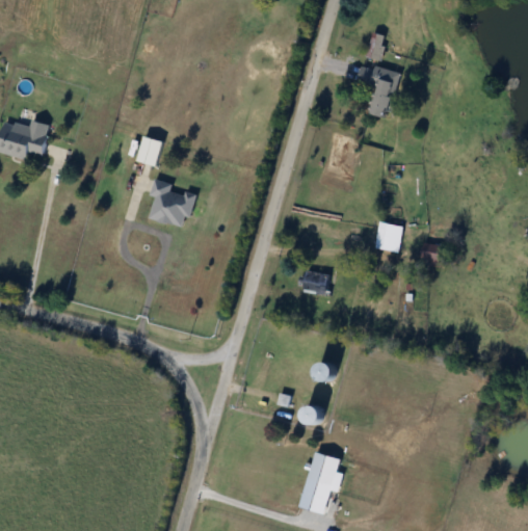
[(364,55),(377,60),(386,35),(372,31),(364,55)]
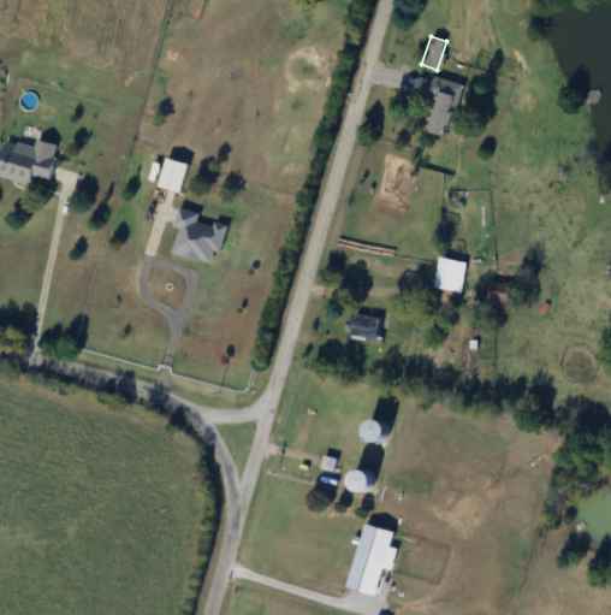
[(417,72),(411,94),(434,101),(426,131),(446,136),(461,84),(417,72)]
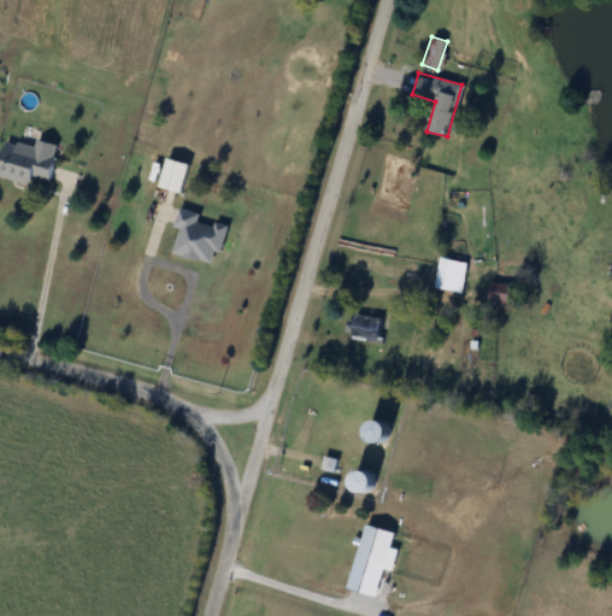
[(57,144),(35,139),(33,147),(4,140),(0,156),(0,177),(30,183),(31,177),(48,181),(57,144)]
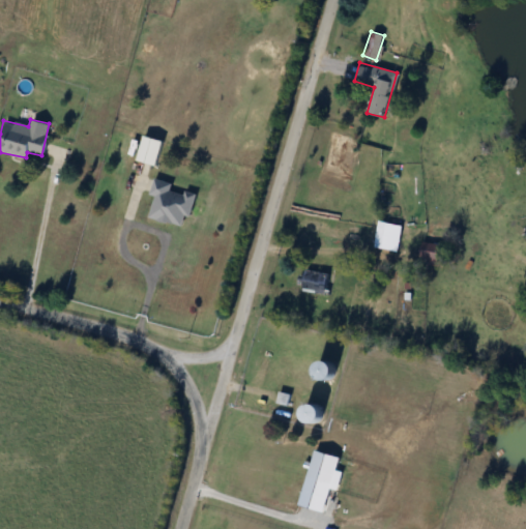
[(162,141),(142,135),(135,159),(154,166),(162,141)]
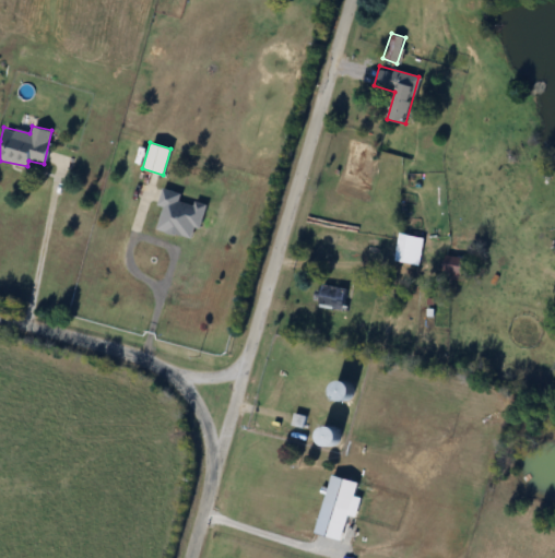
[(203,201),(160,190),(155,206),(161,208),(155,230),(195,239),(203,201)]
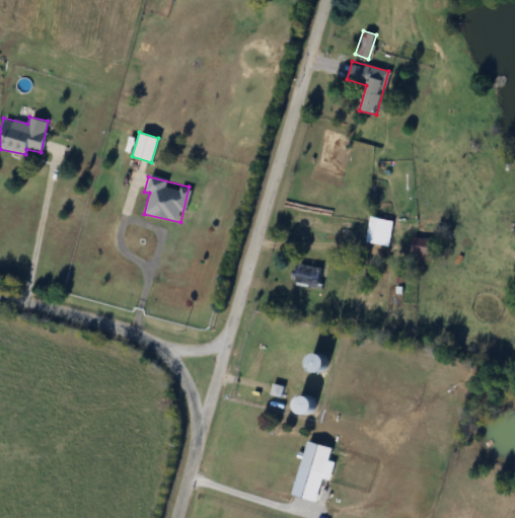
[(430,261),(432,239),(412,237),(409,259),(430,261)]
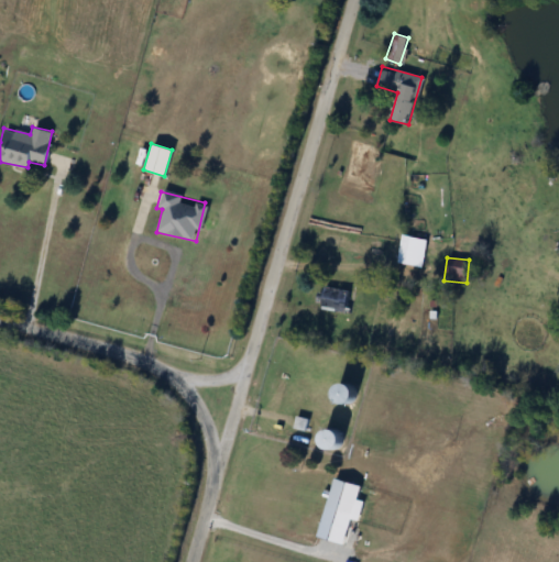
[(347,289),(320,286),(318,309),(344,312),(347,289)]
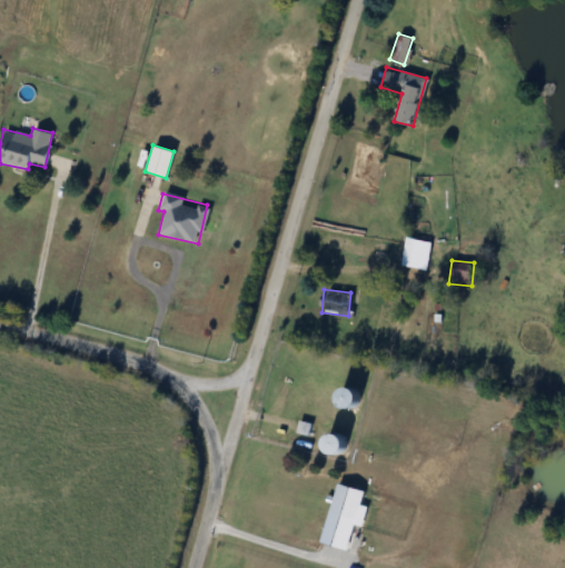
[(348,445),(337,434),(326,445),(337,456),(348,445)]
